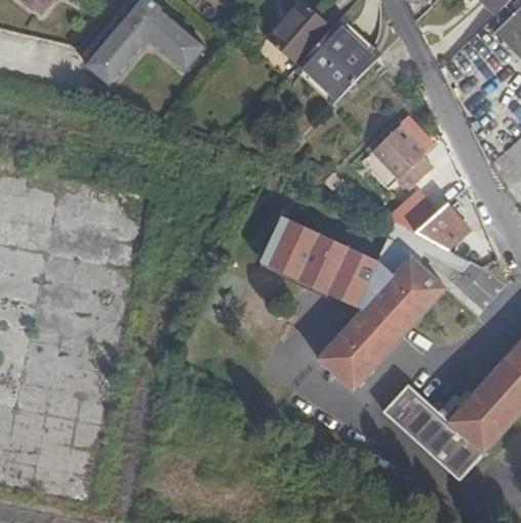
[(21,0),(37,13),(47,0),(21,0)]
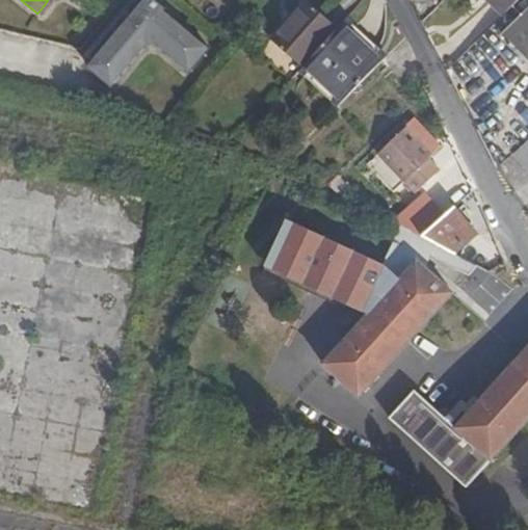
[(138,0),(85,64),(109,84),(143,44),(153,43),(186,71),(207,46),(161,7),(163,6),(156,0),(138,0)]
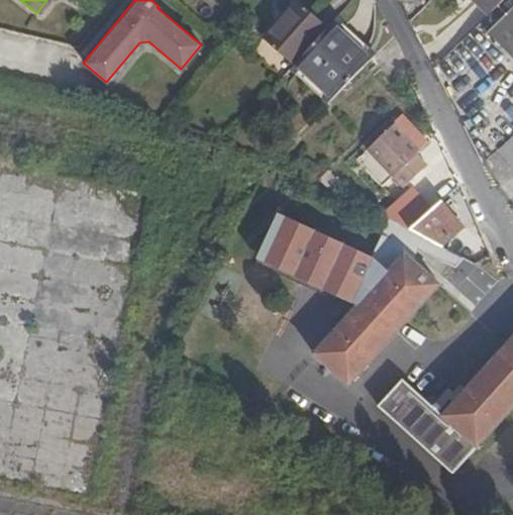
[(291,67),(293,65),(324,28),(293,0),(260,37),(291,67)]
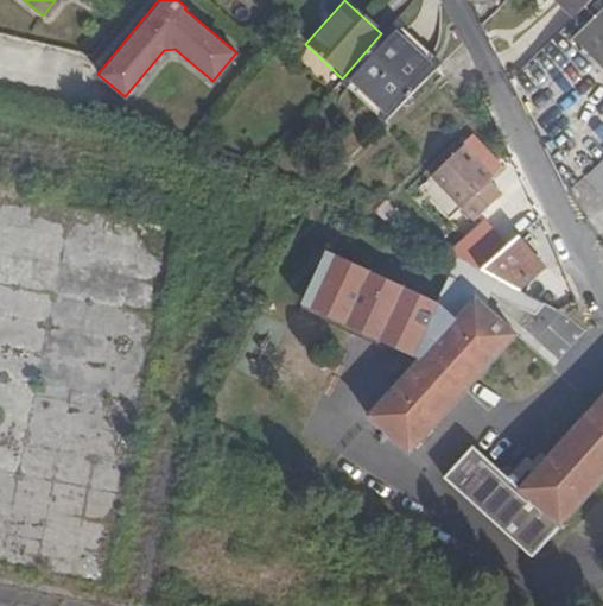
[(556,0),(572,17),(589,0),(556,0)]
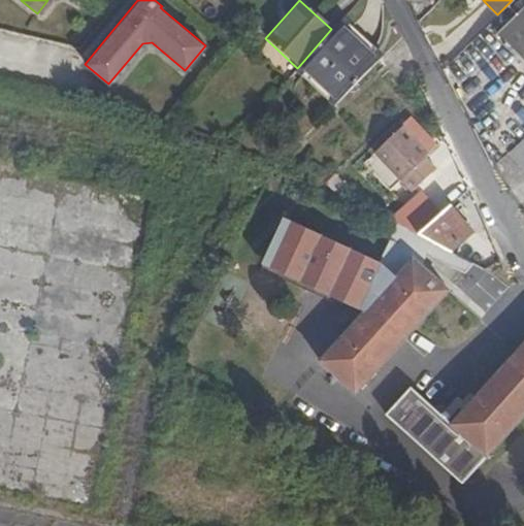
[(523,6),(497,33),(523,61),(523,6)]
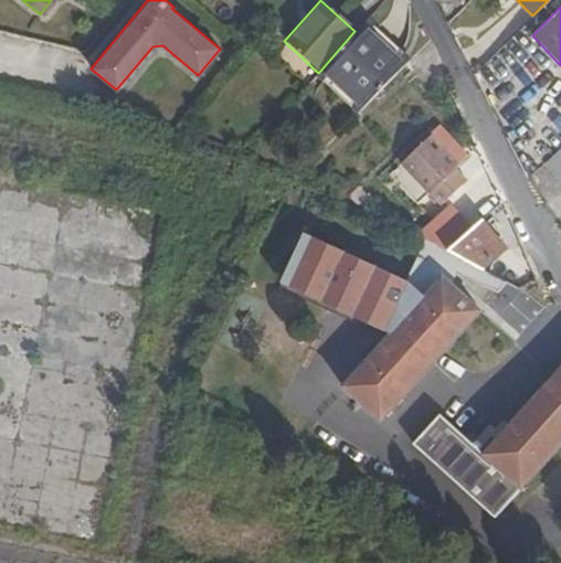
[(320,71),(360,107),(401,65),(358,28),(355,31),(320,71)]
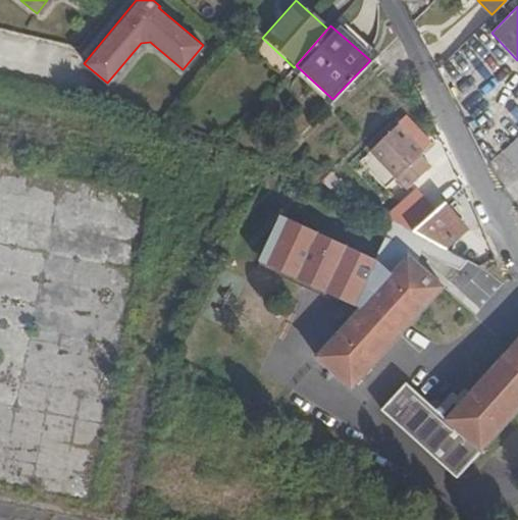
[(399,121),(371,148),(406,184),(428,161),(419,152),(424,147),(399,121)]
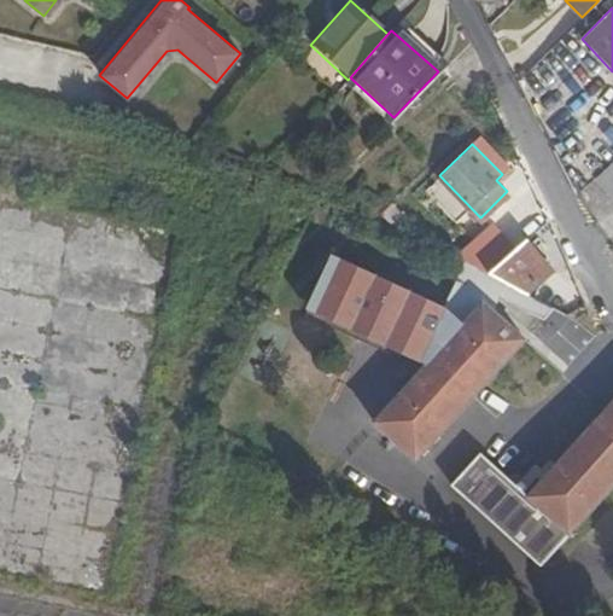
[(612,157),(591,176),(612,201),(612,157)]
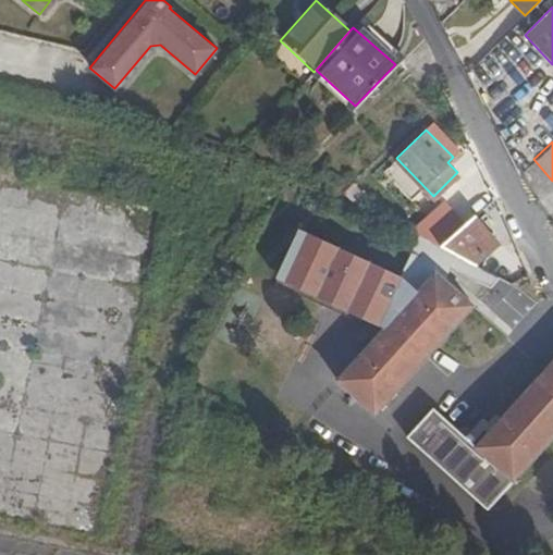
[(470,218),(440,247),(445,250),(459,258),(472,266),(495,244),(470,218)]
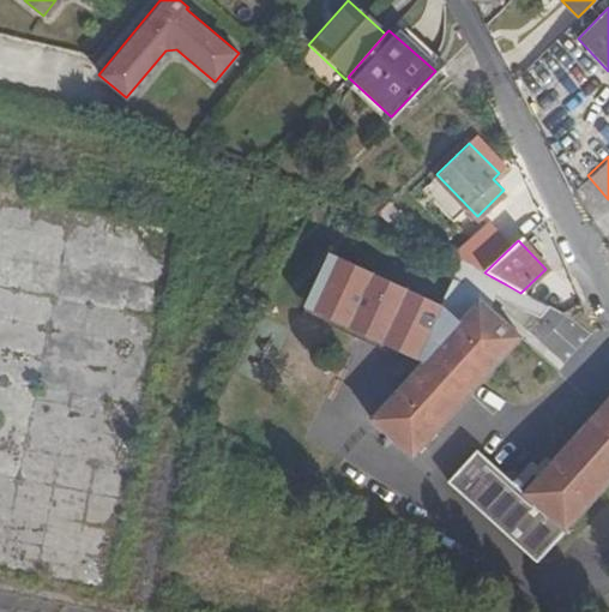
[(504,292),(506,285),(490,276),(487,283),(504,292)]
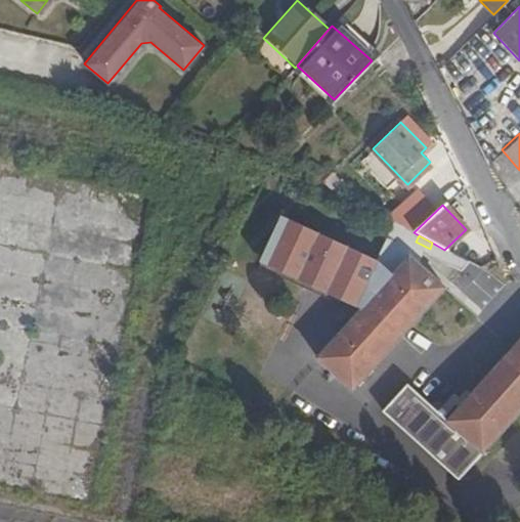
[(505,288),(494,257),(479,268),(505,288)]
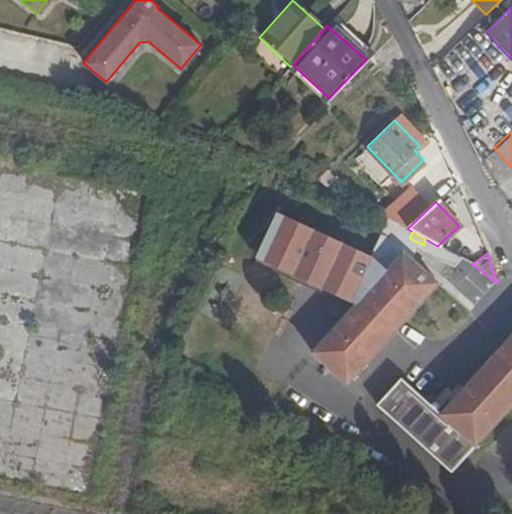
[(432,283),(400,255),(313,352),(346,382),(432,283)]
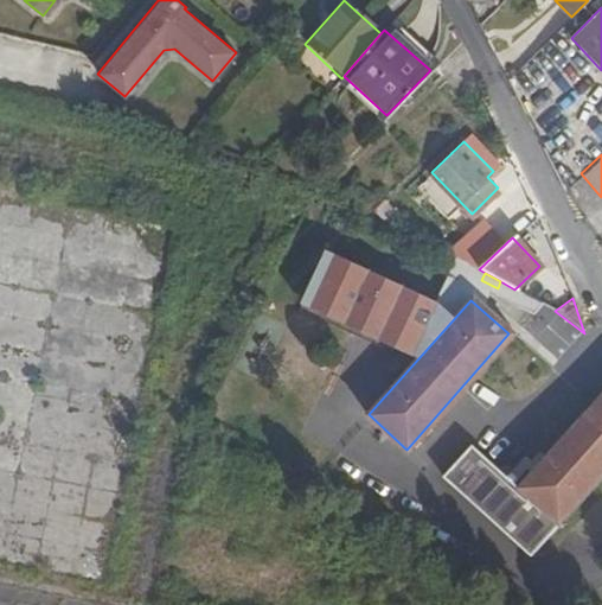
[(601,471),(601,394),(518,485),(472,445),(442,475),(530,552),(601,471)]
